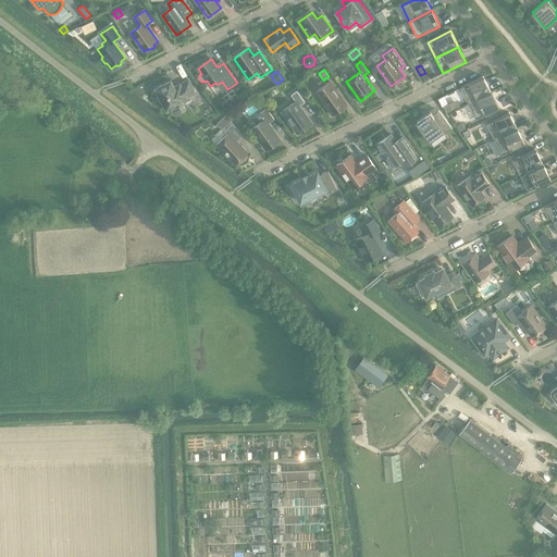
[(483,76),(460,88),(468,103),(491,93),(483,76)]
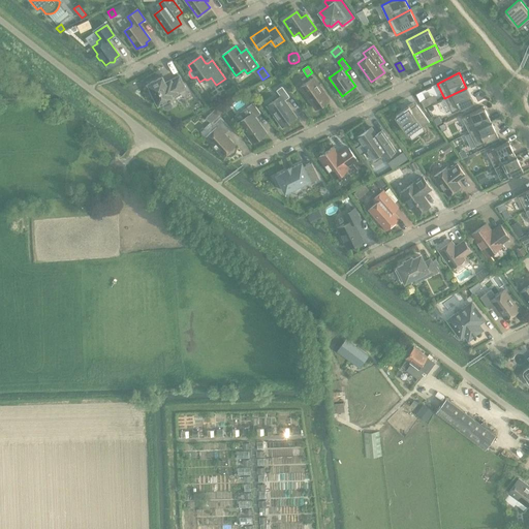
[(162,76),(148,84),(152,91),(150,92),(153,98),(155,97),(158,104),(162,102),(165,110),(167,110),(172,107),(173,105),(169,99),(173,97),(173,96),(178,94),(178,93),(186,89),(180,76),(172,81),(170,80),(165,83),(162,76)]
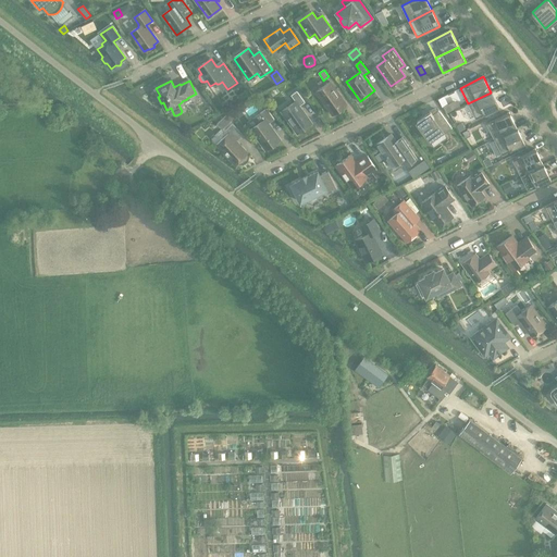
[(331,82),(317,93),(333,115),(347,106),(331,82)]
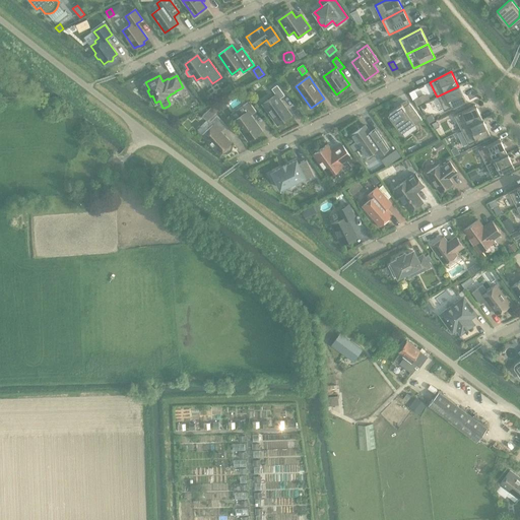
[(276,95),(263,105),(277,125),(291,115),(279,100),(284,95),(277,85),(272,89),(276,95)]
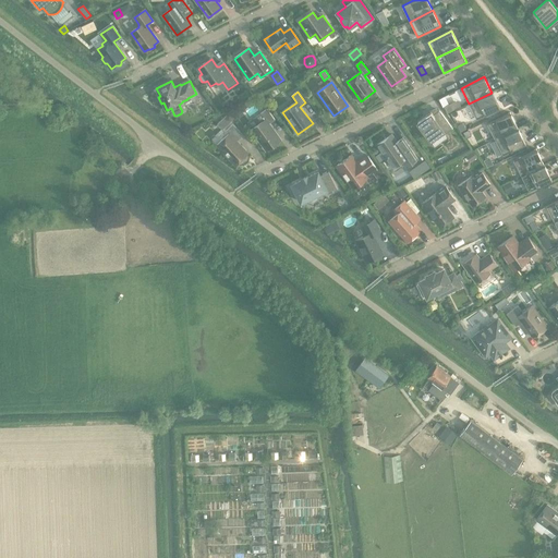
[(492,93),(469,104),(477,119),(499,108),(492,93)]
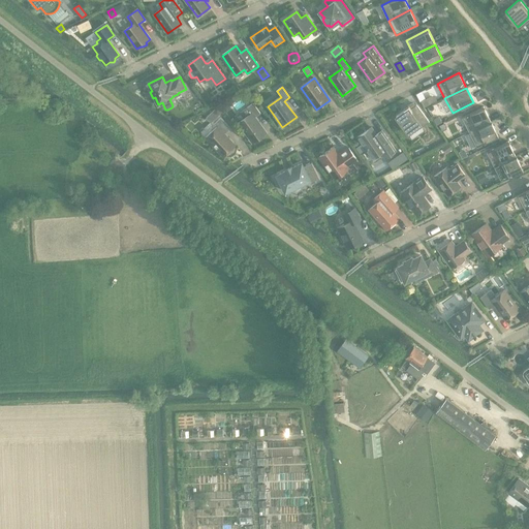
[(426,99),(422,101),(424,107),(431,104),(428,98),(426,99)]
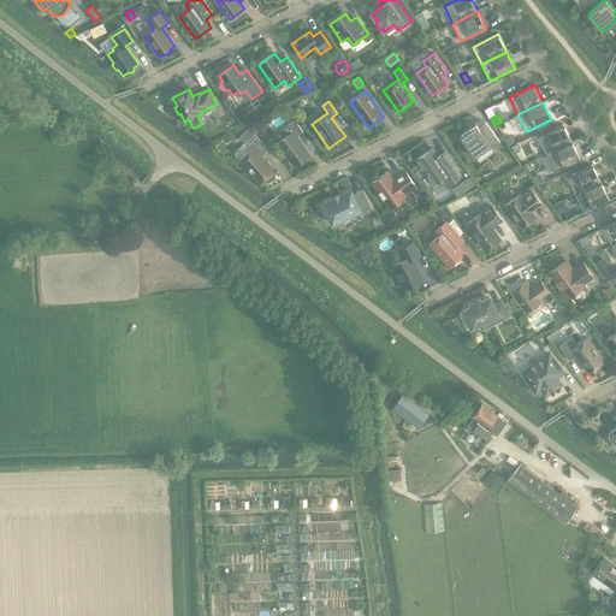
[(294,132),(278,143),(294,166),(311,155),(297,137),(303,132),(295,120),(288,125),(294,132)]
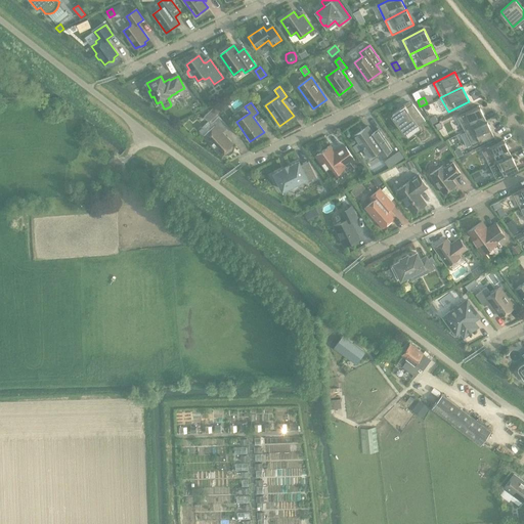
[(401,110),(392,116),(404,133),(408,138),(420,129),(418,127),(426,121),(413,104),(407,108),(405,105),(400,108),(400,110),(401,108),(401,110)]
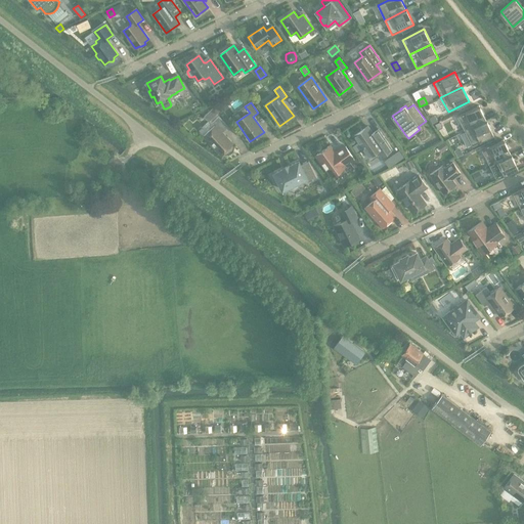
[(215,106),(210,111),(215,116),(219,111),(215,106)]
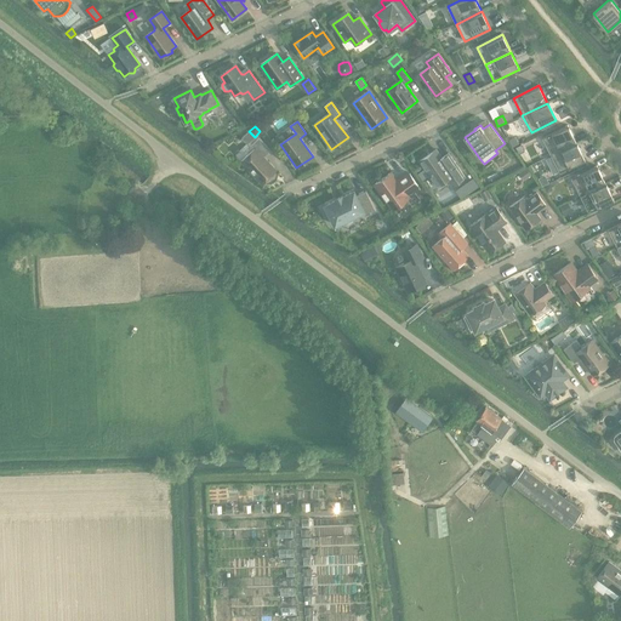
[(542,138),(552,155),(576,143),(568,126),(542,138)]
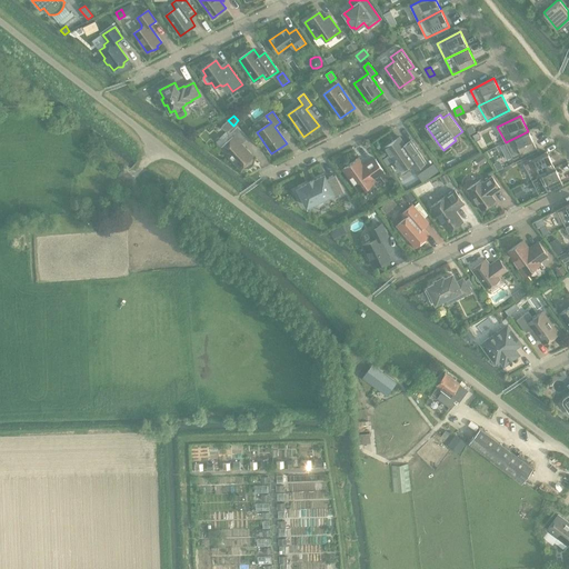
[(233,137),(221,148),(240,168),(253,157),(241,143),(248,138),(238,127),(230,133),(233,137)]
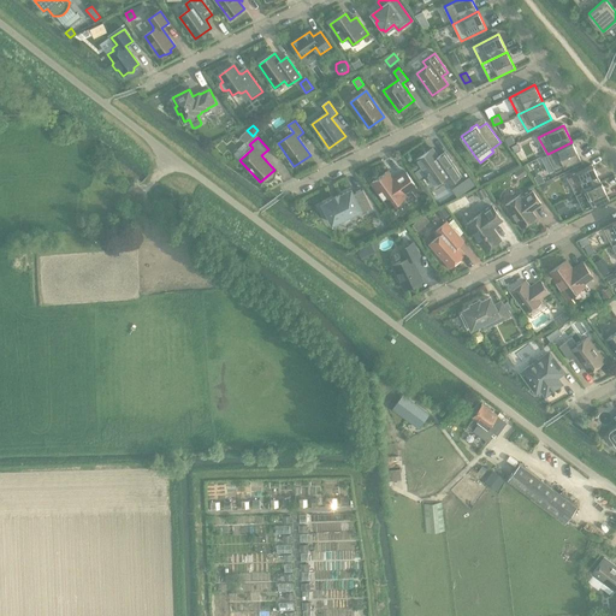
[(572,142),(548,154),(556,172),(581,159),(572,142)]
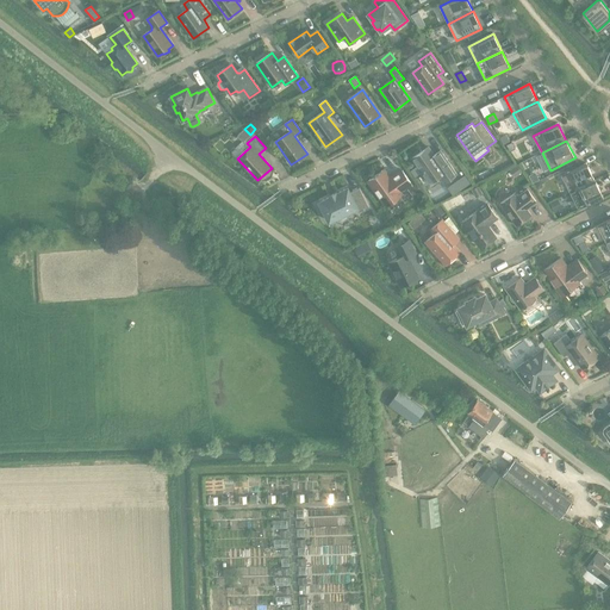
[(441,151),(434,156),(429,148),(412,159),(429,182),(440,176),(444,184),(456,174),(441,151)]
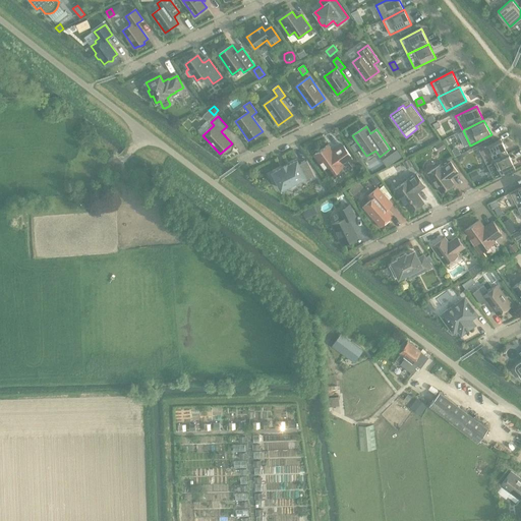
[(479,150),(487,165),(508,154),(501,139),(479,150)]
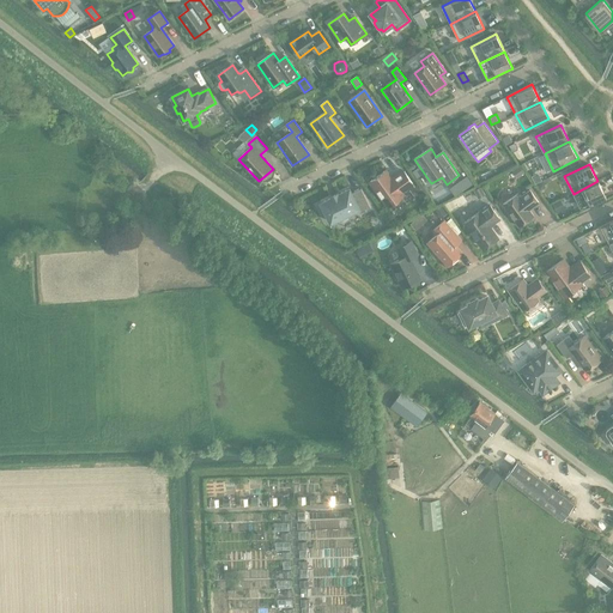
[(520,165),(513,171),(517,177),(525,173),(520,165)]
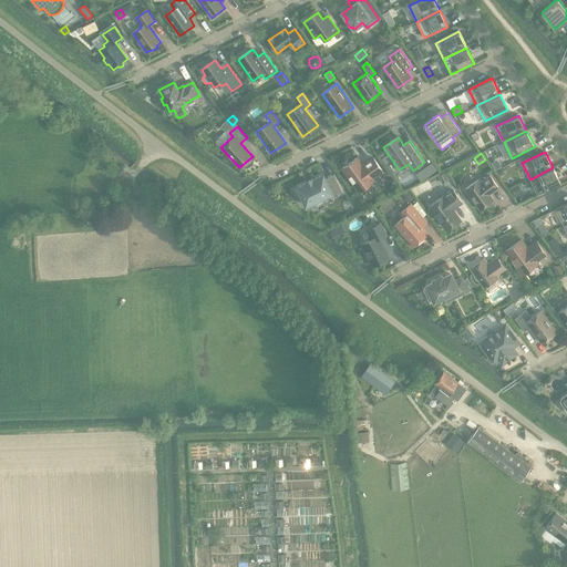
[(387,154),(382,158),(385,164),(391,161),(387,154)]
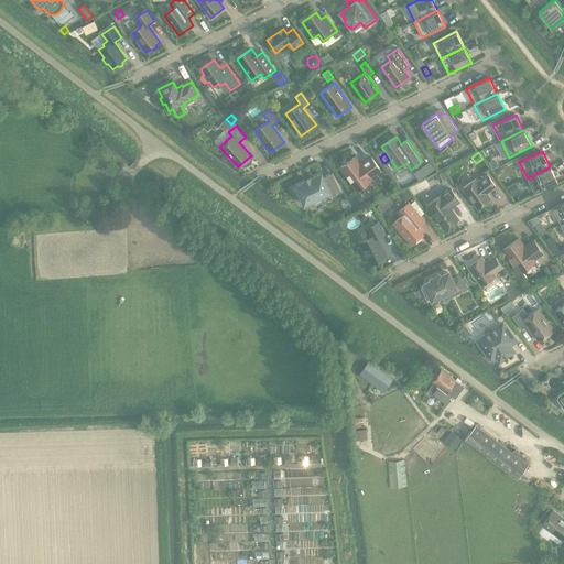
[(355,158),(340,167),(346,175),(345,176),(350,184),(351,183),(357,191),(371,181),(369,177),(380,170),(371,158),(365,163),(365,164),(361,166),(355,158)]
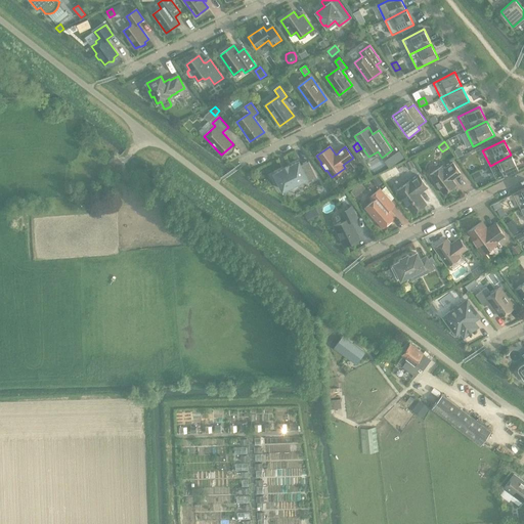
[(461,147),(454,150),(457,157),(464,154),(461,147)]
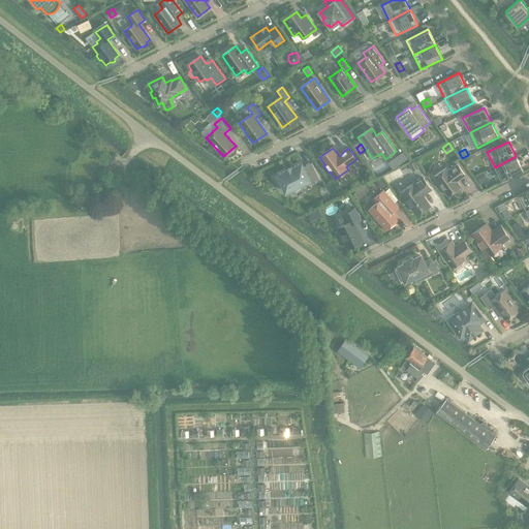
[(403,151),(398,155),(403,162),(408,158),(403,151)]
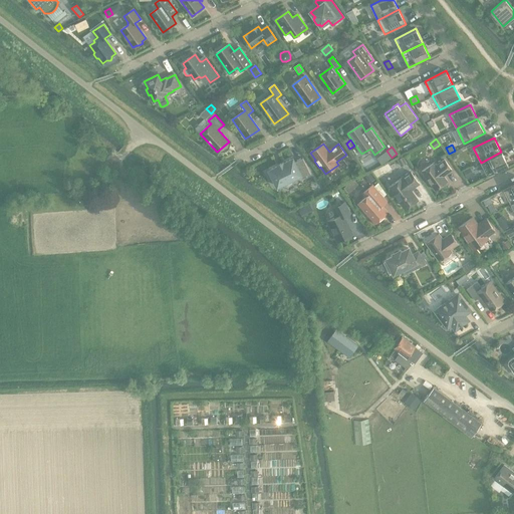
[(501,152),(481,163),(488,177),(509,167),(501,152)]
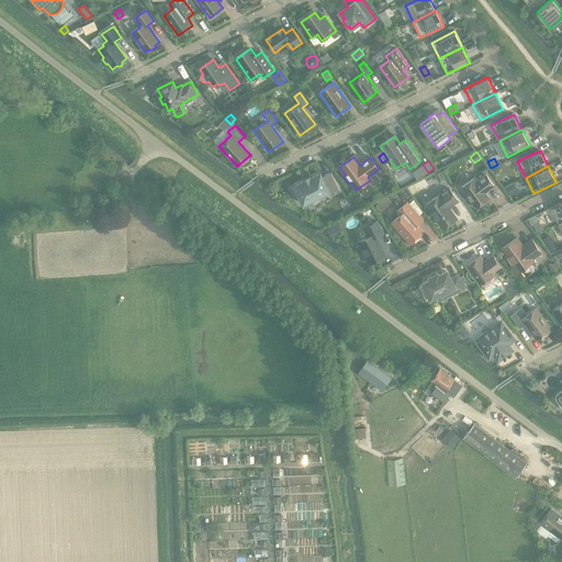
[(383,170),(378,173),(382,180),(388,176),(383,170)]
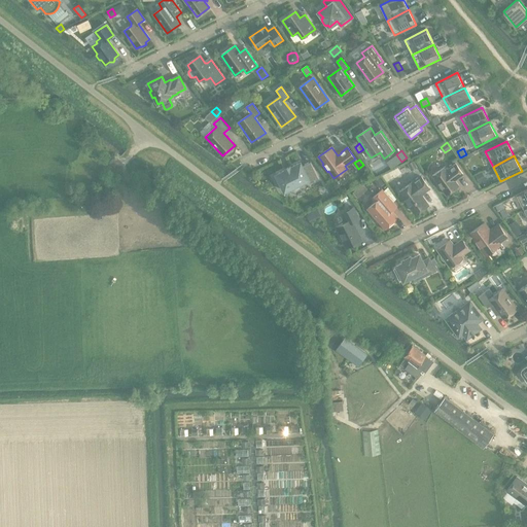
[(414,160),(408,163),(411,170),(417,167),(414,160)]
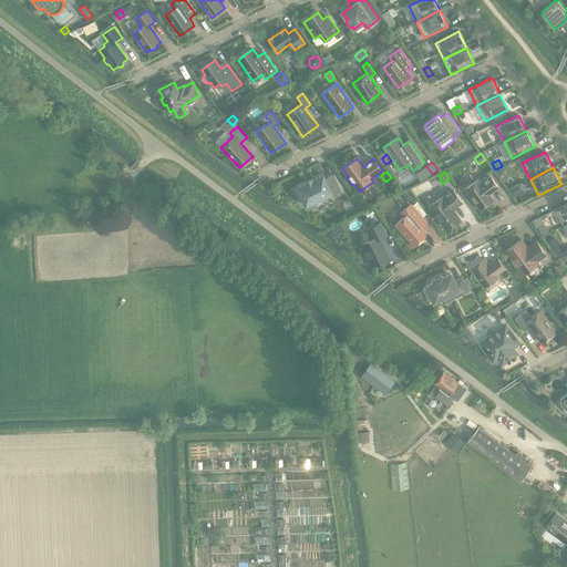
[(307,182),(307,183),(297,188),(306,206),(316,202),(317,203),(320,204),(322,203),(323,200),(322,197),(331,194),(333,197),(343,193),(334,175),(326,179),(323,175),(313,181),(312,178),(307,182)]
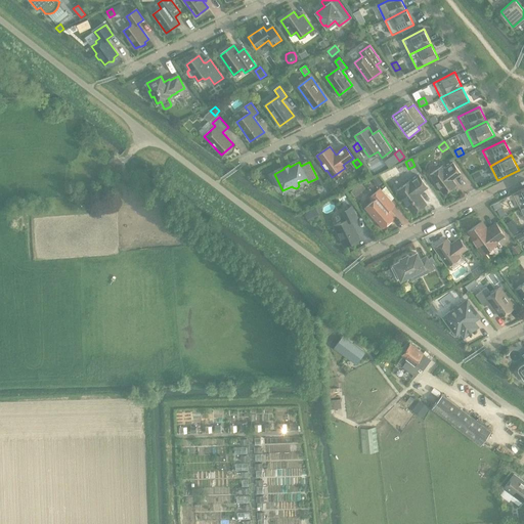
[(456,185),(452,180),(461,174),(453,163),(445,169),(443,166),(430,175),(443,193),(456,185)]
